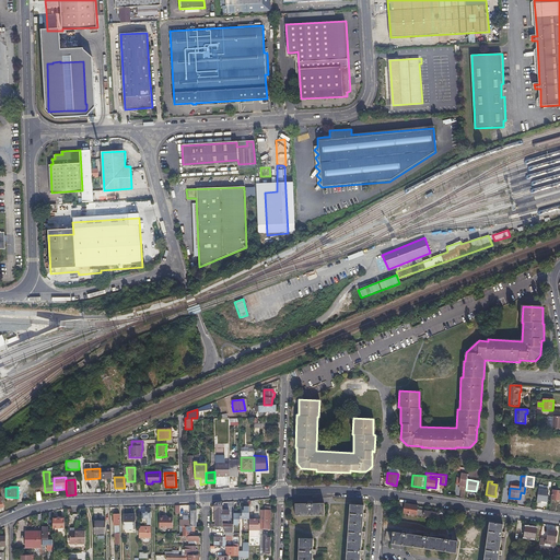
[(537,488),(536,502),(547,503),(548,489),(537,488)]
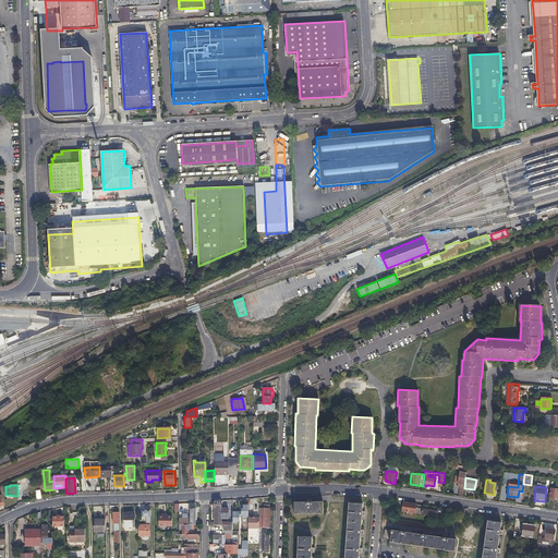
[(401,512),(408,513),(414,514),(416,504),(397,500),(397,504),(402,505),(401,512)]
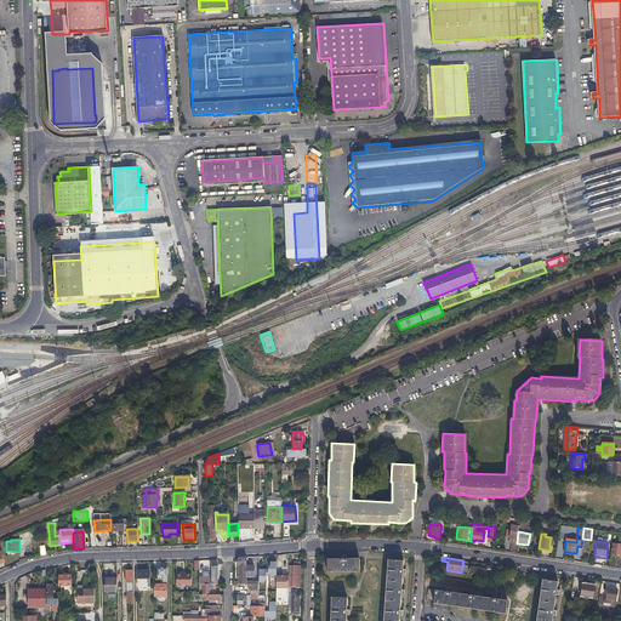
[(359,571),(359,565),(359,559),(328,559),(328,573),(359,571)]
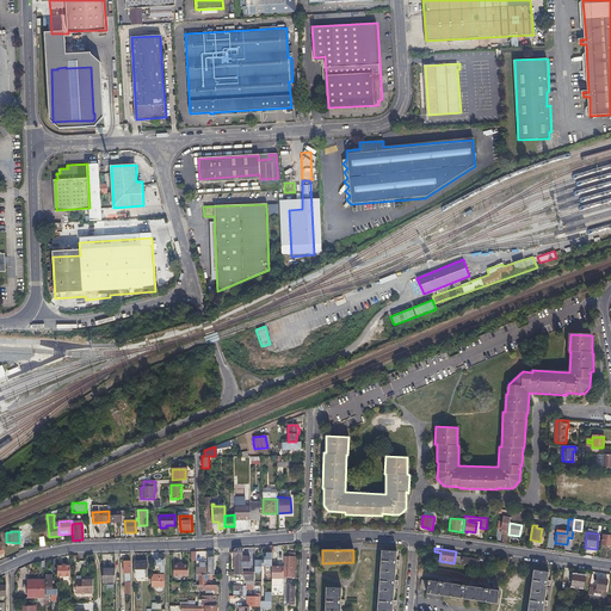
[(377,610),(392,610),(396,551),(382,550),(377,610)]
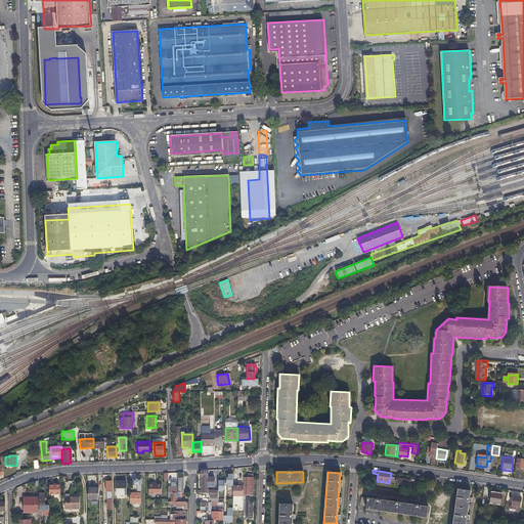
[(243,495),(248,495),(252,495),(252,477),(252,474),(247,474),(247,477),(243,477),(243,486),(243,495)]
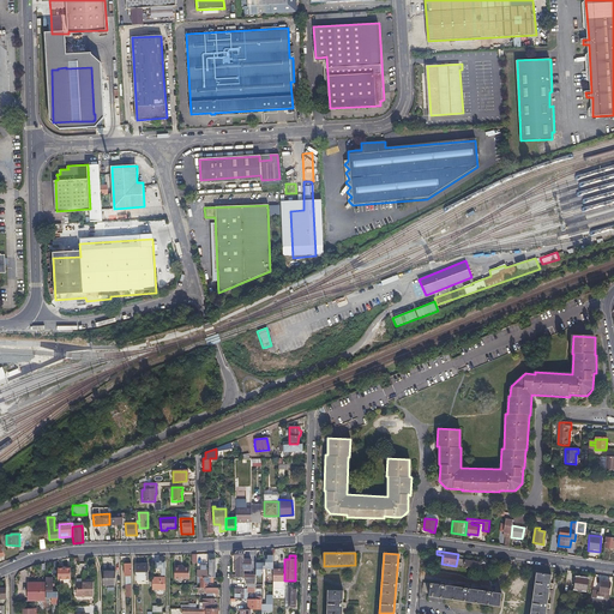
[(160,576),(164,576),(164,560),(155,560),(155,569),(160,569),(160,576)]
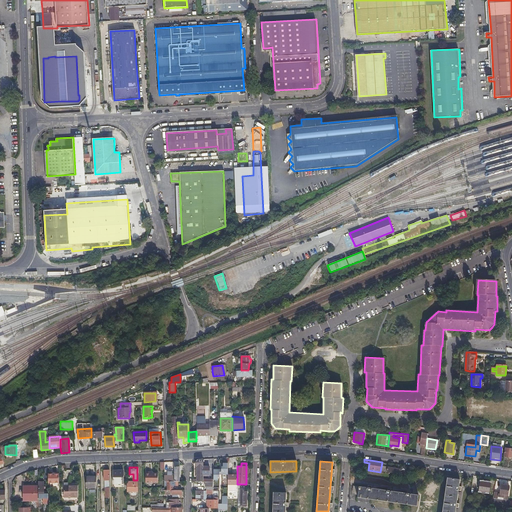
[(174,481),(174,476),(171,476),(171,471),(167,470),(167,476),(163,475),(163,481),(174,481)]
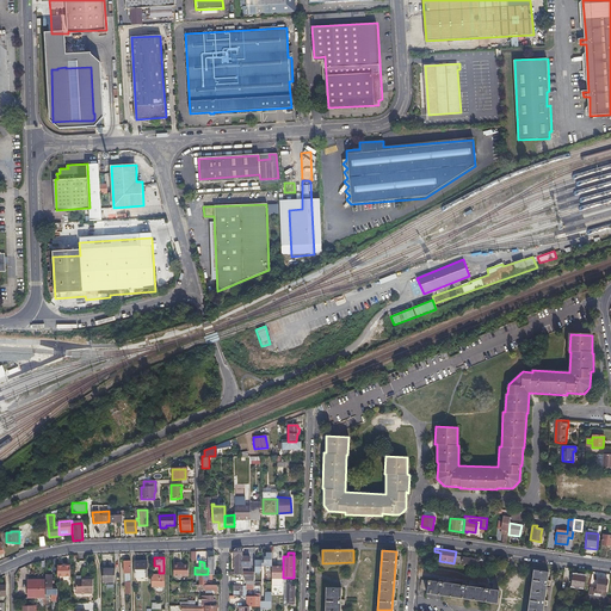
[(134,578),(141,578),(147,576),(146,562),(134,562),(134,578)]
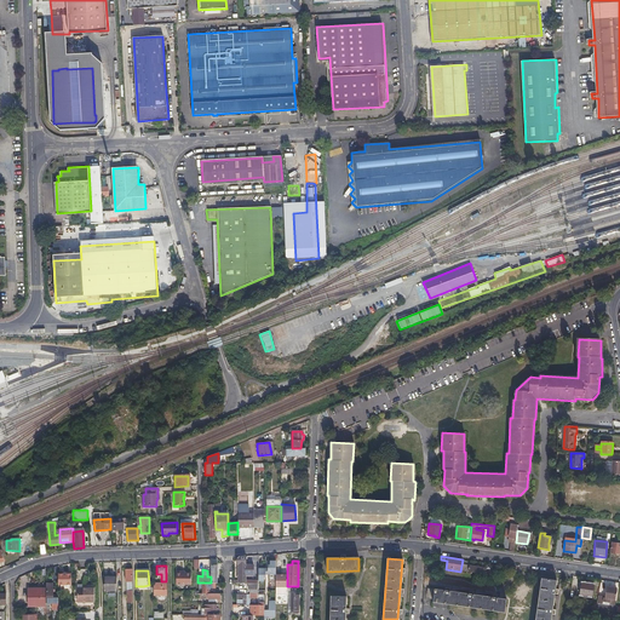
[(181,573),(181,572),(176,572),(176,584),(190,584),(190,573),(181,573)]
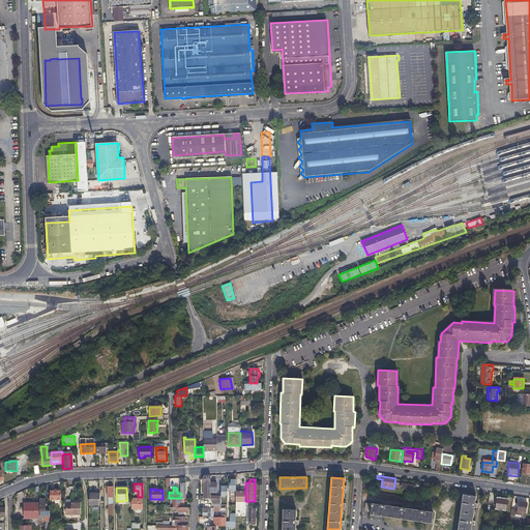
[(50,501),(55,501),(61,501),(60,491),(50,491),(50,501)]
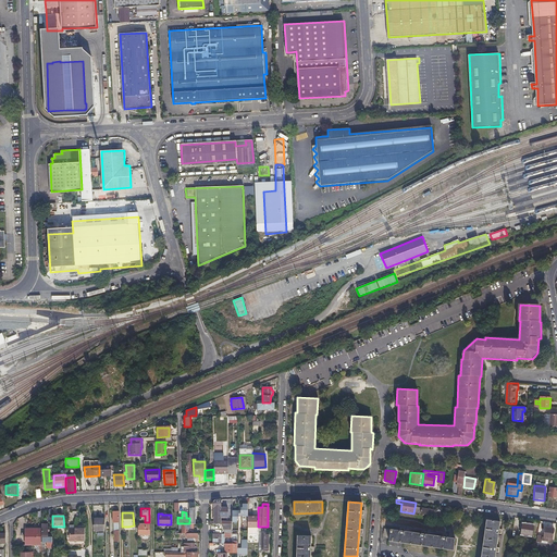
[(258,517),(247,517),(247,520),(247,528),(258,528),(258,527),(258,517)]
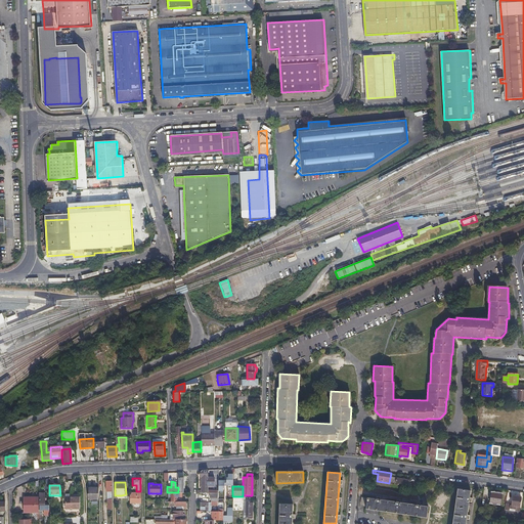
[(86,488),(86,494),(86,499),(98,499),(98,488),(86,488)]
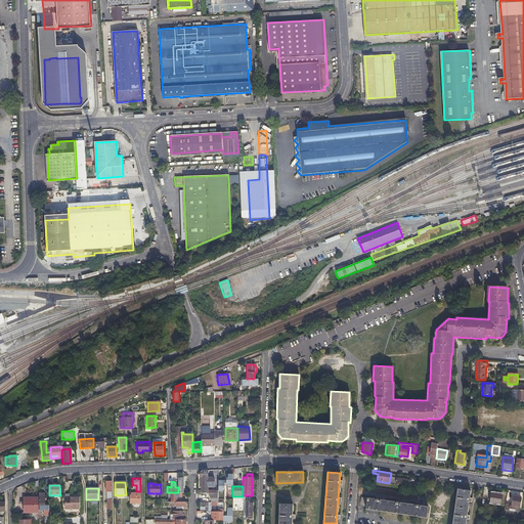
[(457,488),(453,516),(452,523),(466,523),(471,490),(457,488)]
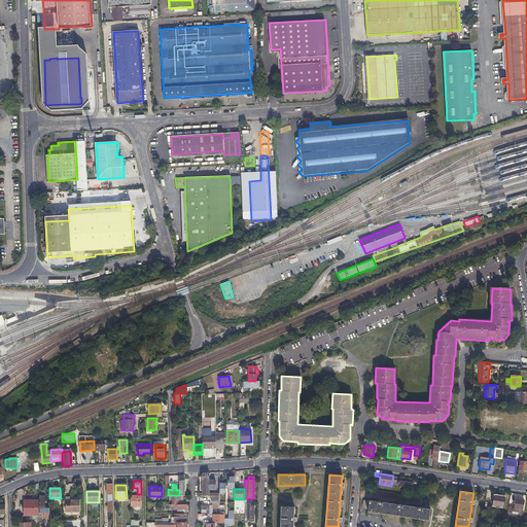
[(70,497),(70,496),(70,494),(65,494),(65,503),(65,506),(65,507),(80,507),(79,497),(70,497)]
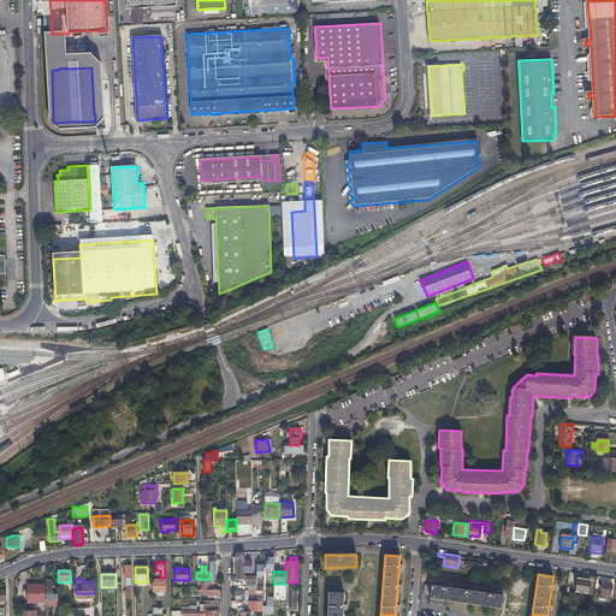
[(587,581),(587,579),(587,578),(584,578),(582,580),(578,580),(576,590),(588,592),(590,581),(587,581)]
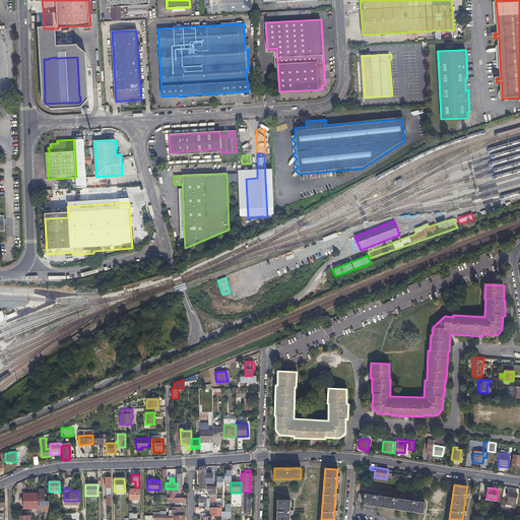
[(177,489),(166,489),(166,492),(170,492),(170,493),(170,498),(175,498),(175,493),(180,493),(180,489),(177,489)]
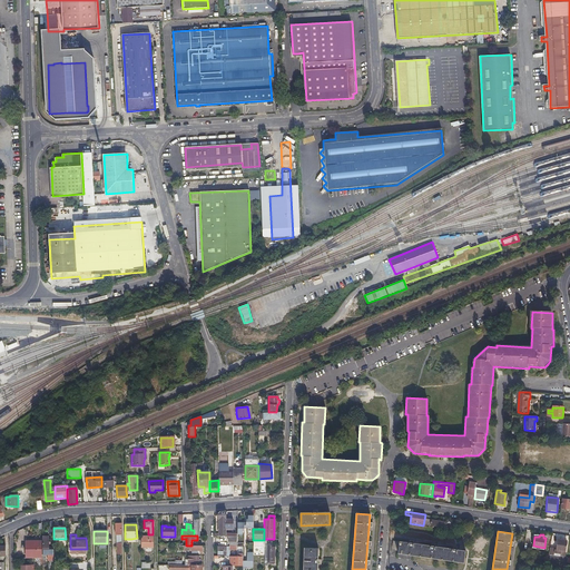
[(42,556),(42,559),(42,564),(46,564),(46,558),(45,558),(45,556),(52,554),(52,550),(48,550),(48,537),(42,537),(42,556)]
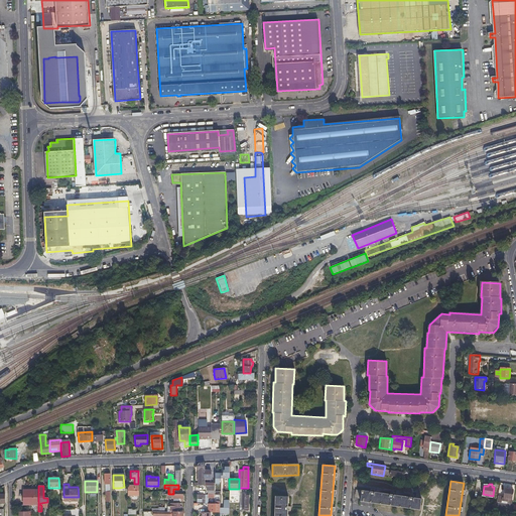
[(138,495),(138,491),(138,486),(127,486),(127,495),(138,495)]
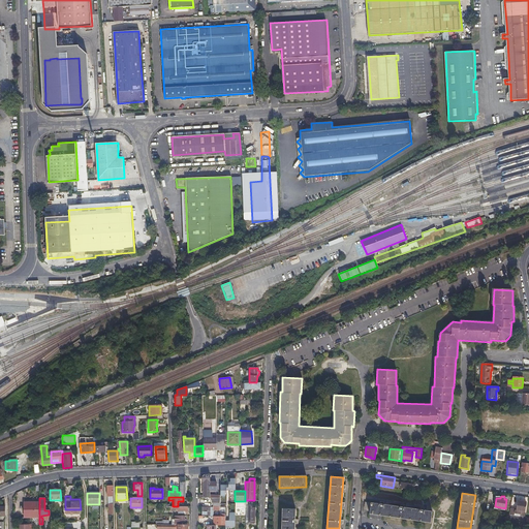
[(523,511),(524,511),(526,502),(518,501),(517,510),(516,510),(515,516),(520,517),(521,510),(523,511)]
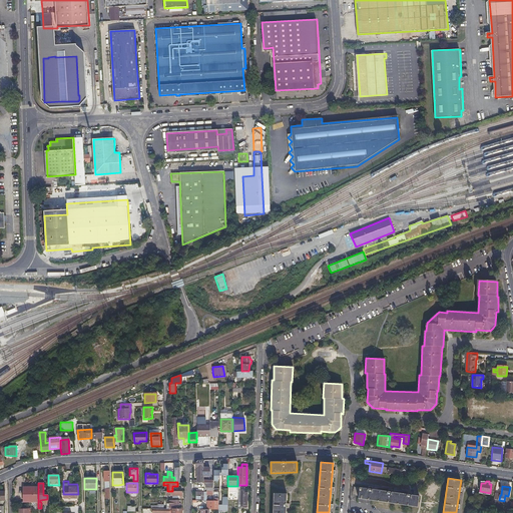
[(23,495),(37,495),(37,487),(23,487),(23,495)]
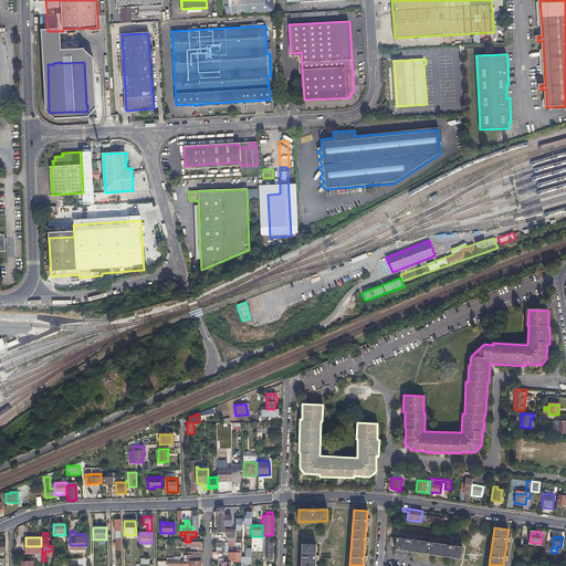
[(397,538),(394,538),(391,538),(390,545),(396,546),(395,549),(461,559),(462,547),(397,537),(397,538)]
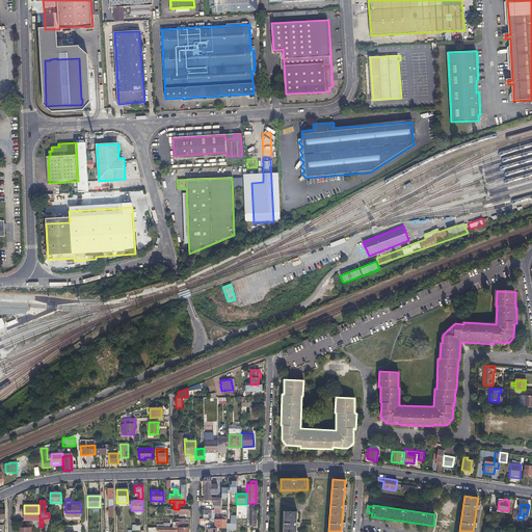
[(246,508),(246,516),(246,525),(256,526),(256,508),(246,508)]
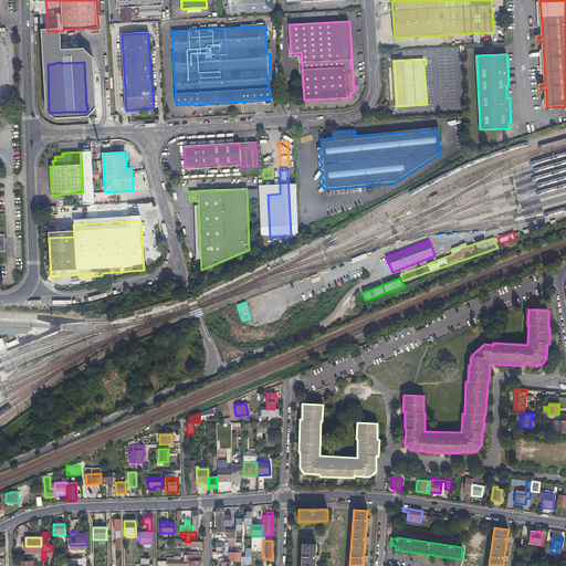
[(301,565),(315,565),(316,545),(302,544),(301,565)]
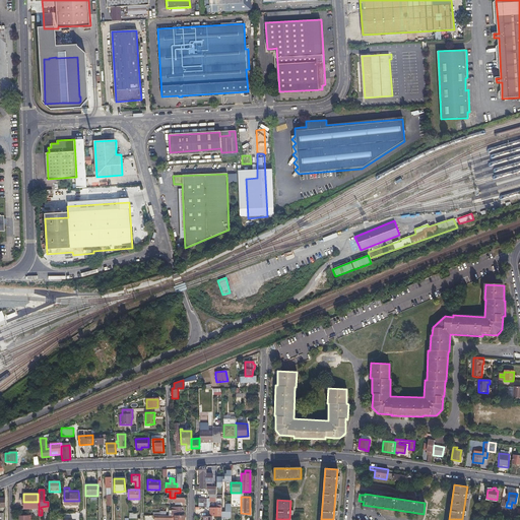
[(23,510),(35,510),(35,505),(39,505),(38,502),(23,502),(23,510)]
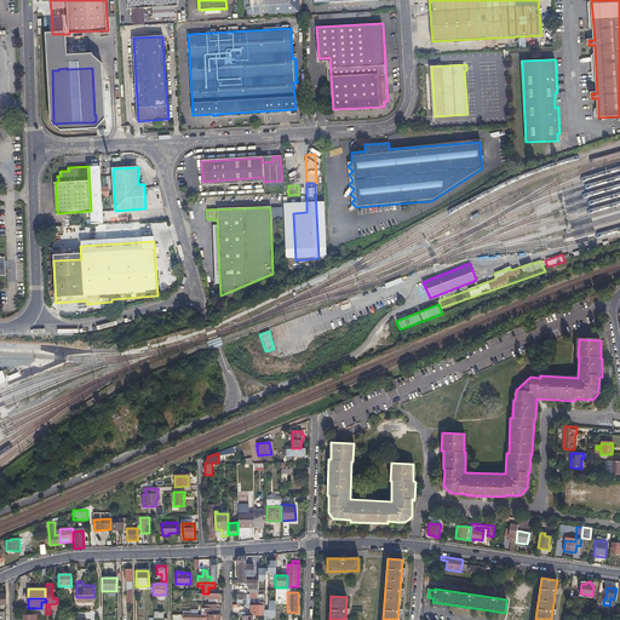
[(275,616),(275,601),(268,601),(268,609),(264,609),(264,615),(264,616),(275,616)]
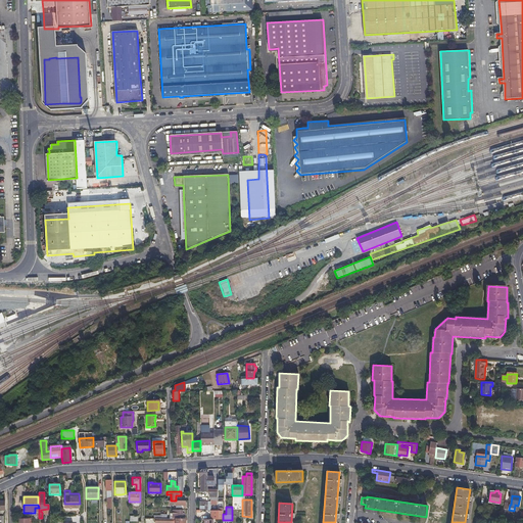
[(223,514),(223,508),(218,508),(218,511),(215,511),(215,519),(223,519),(223,514)]
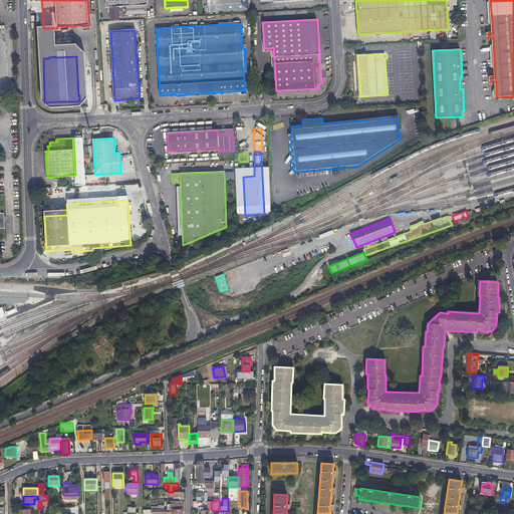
[(167,510),(180,510),(180,501),(170,501),(170,505),(167,505),(167,510)]
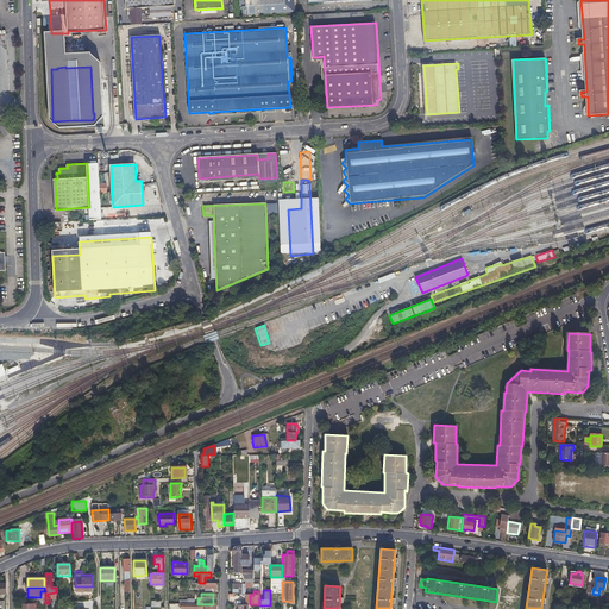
[(37,608),(37,597),(26,598),(26,608),(37,608)]
